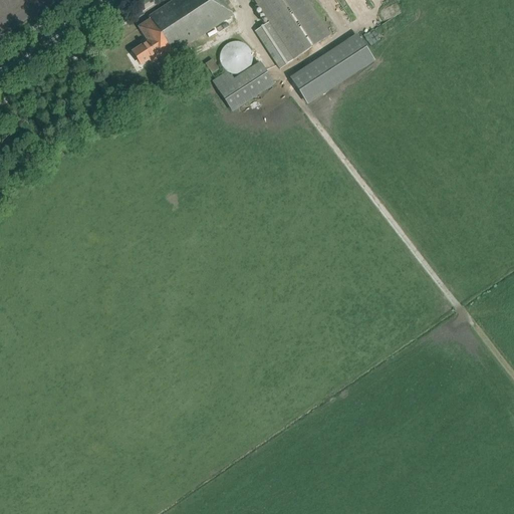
[(175,0),(149,17),(150,20),(173,55),(233,15),(223,0),(175,0)]
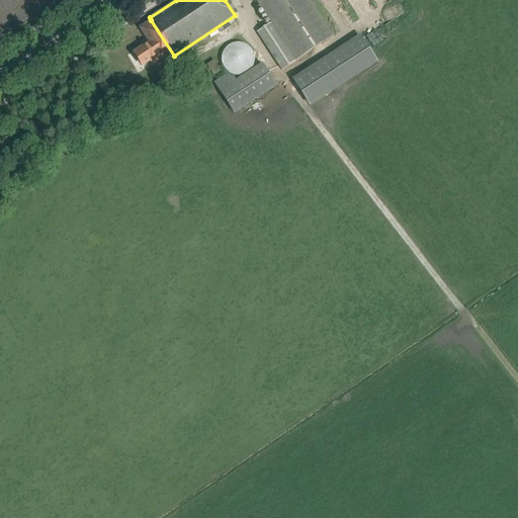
[(334,35),(310,0),(256,0),(271,23),(257,32),(281,70),(334,35)]
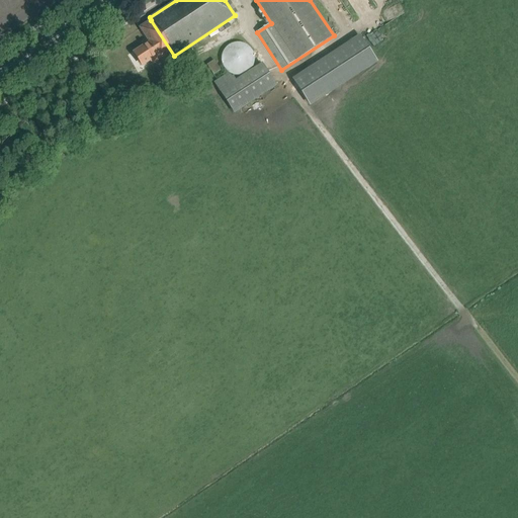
[(134,53),(142,65),(157,55),(162,63),(174,56),(151,20),(140,27),(150,44),(134,53)]
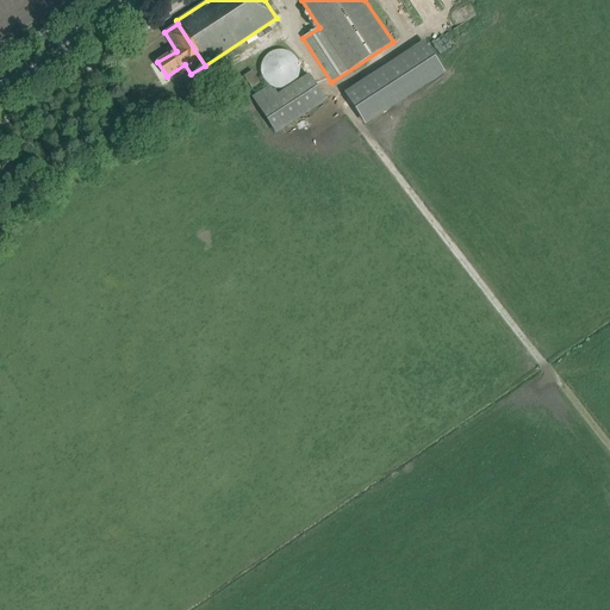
[(427,42),(343,89),(363,123),(446,75),(427,42)]
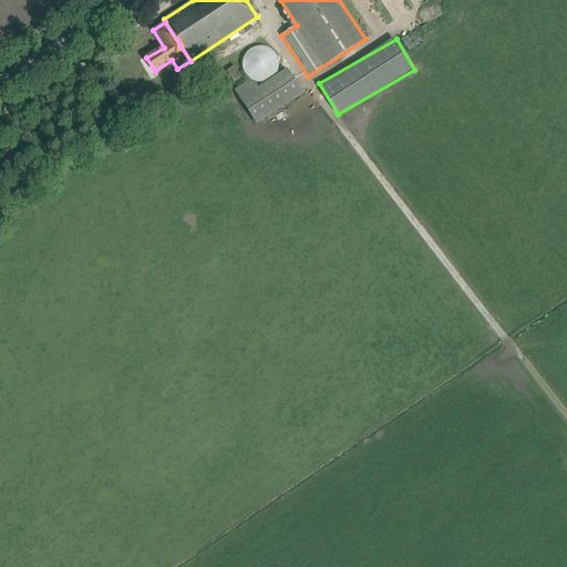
[(250,80),(254,82),(258,83),(266,82),(271,79),(275,75),(278,70),(278,63),(277,57),(272,51),(268,49),(263,47),(256,47),(251,49),(247,53),(244,58),(243,63),(243,69),(244,73),(247,78),(250,80)]
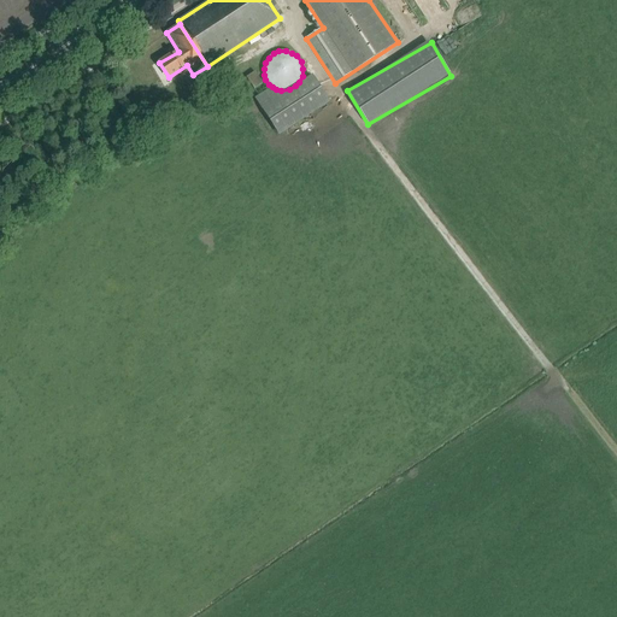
[(199,77),(207,89),(219,80),(211,68),(199,77)]
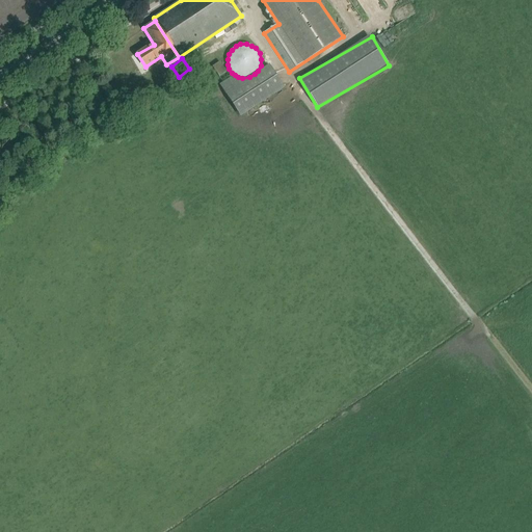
[(212,67),(218,77),(225,73),(220,62),(212,67)]
